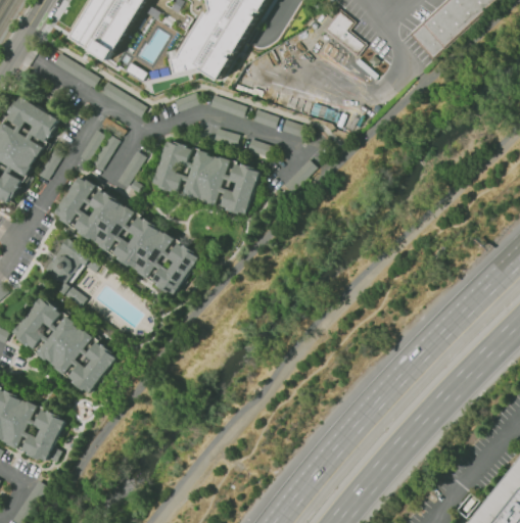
[(267,0),(218,79),(198,67),(176,74),(173,57),(179,56),(206,11),(208,12),(210,10),(208,0),(145,0),(108,62),(67,37),(90,0),(267,0)]
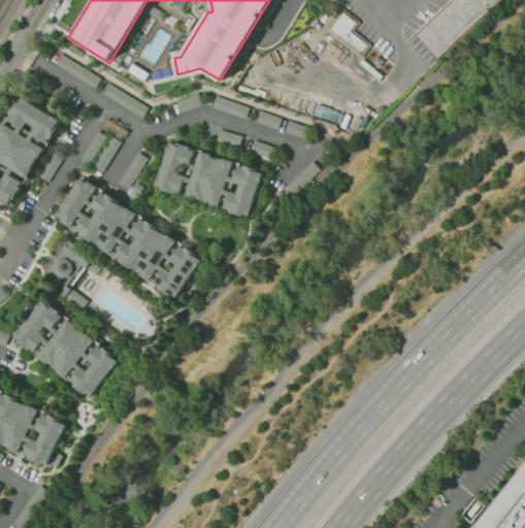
[(447,0),(492,0),(428,59),(407,36),(447,0)]
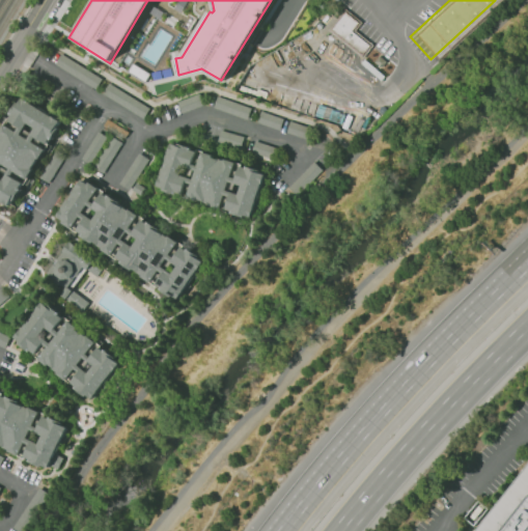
[(344,9),(360,22),(353,31),(368,45),(360,55),(328,29),(344,9)]
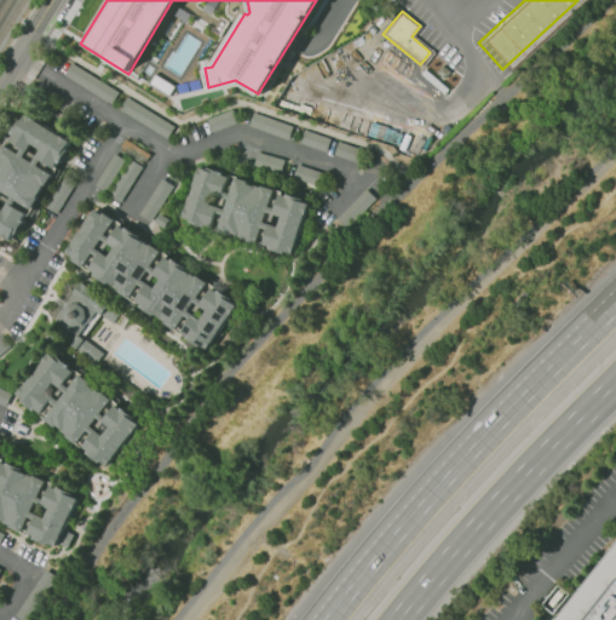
[(62,75),(69,63),(115,92),(108,103),(62,75)]
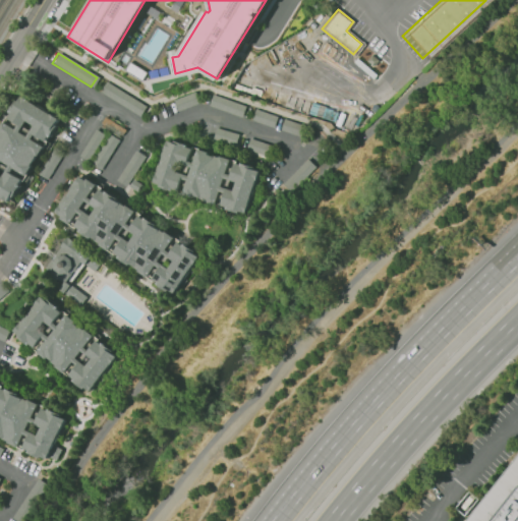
[(6,117),(20,96),(56,119),(43,140),(30,131),(34,125),(25,120),(21,126),(6,117)]
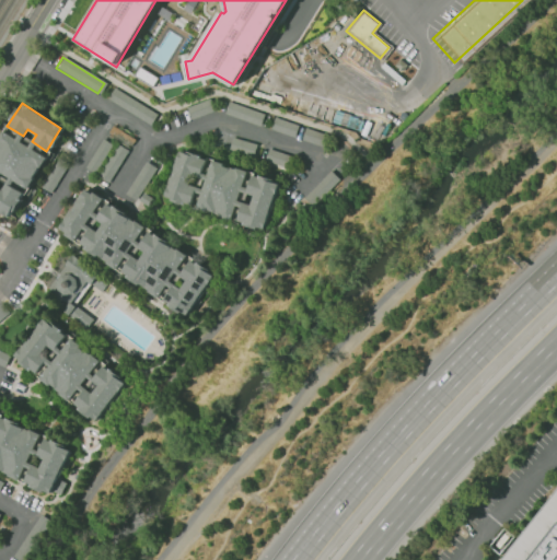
[(268,128),(271,117),(296,125),(292,136),(268,128)]
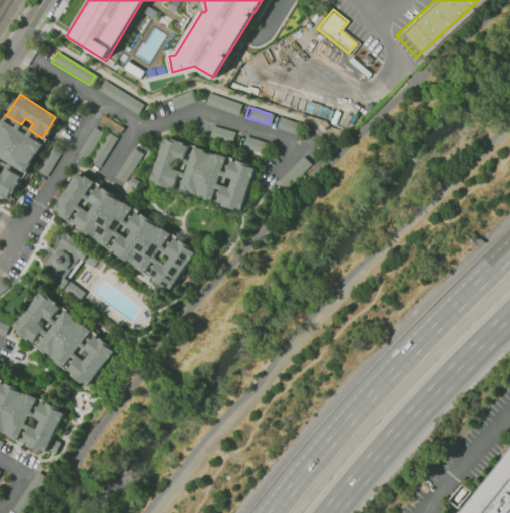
[(274,127),(276,117),(298,124),(296,133),(274,127)]
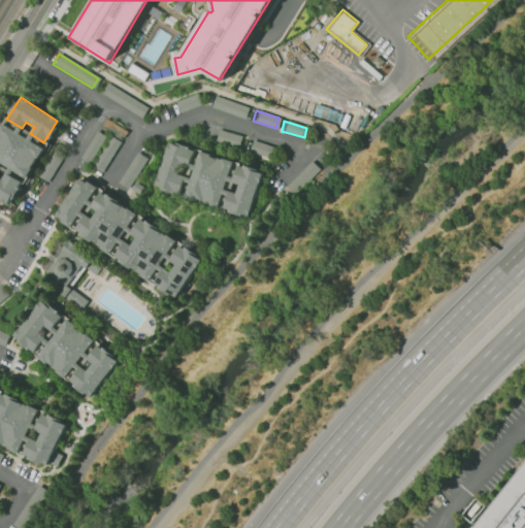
[(0,126),(1,124),(41,147),(24,176),(0,162),(0,126)]
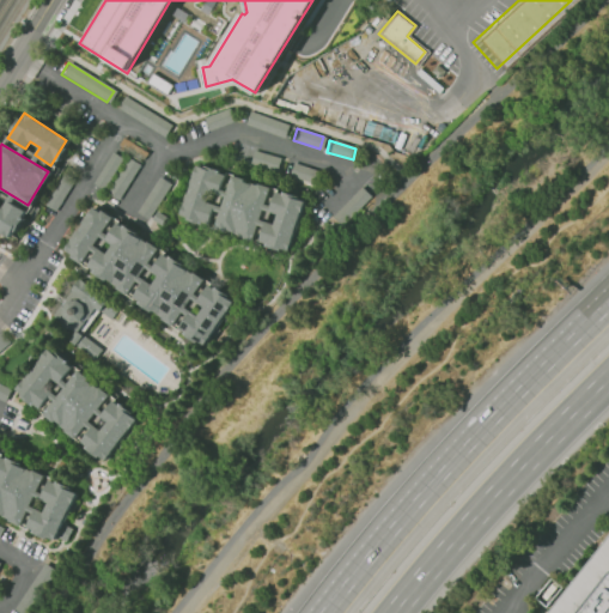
[(248,162),(251,150),(278,158),(274,170),(248,162)]
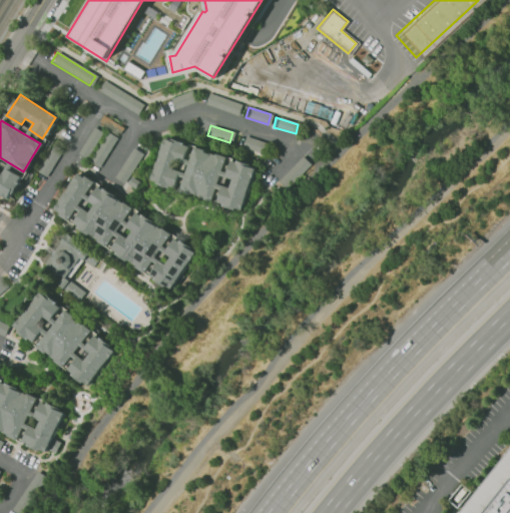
[(76,155),(93,126),(101,131),(85,159),(76,155)]
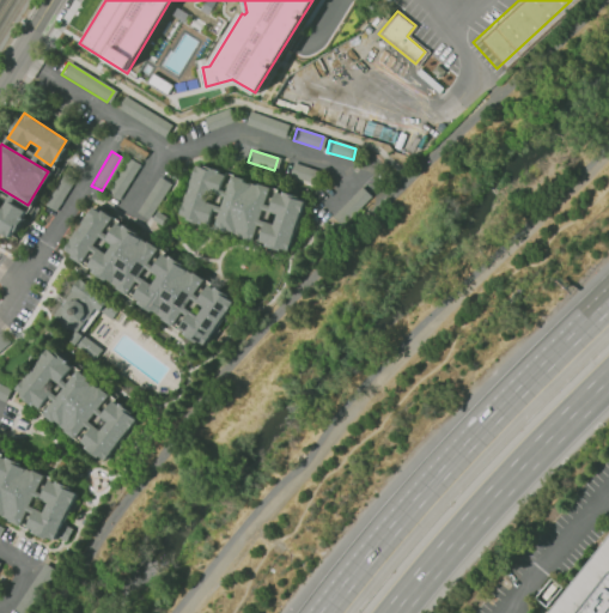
[(115,200),(105,194),(126,159),(136,165),(115,200)]
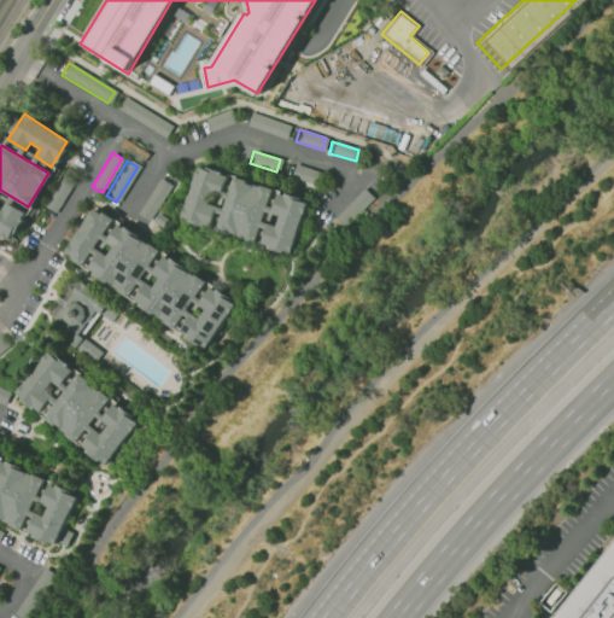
[(288,176),(292,164),(319,173),(315,184),(288,176)]
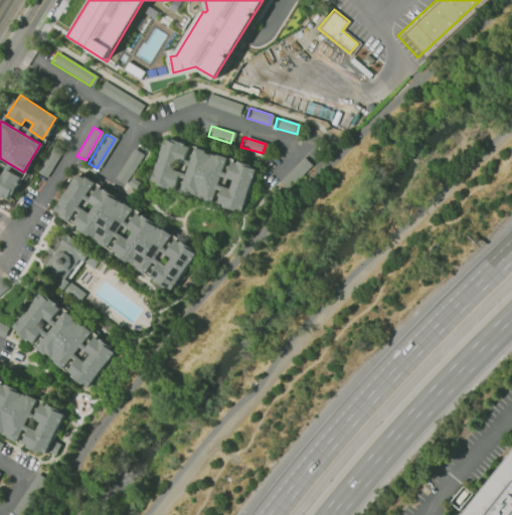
[(187,147),(163,139),(149,180),(173,188),(177,175),(172,174),(177,159),(182,161),(187,147)]
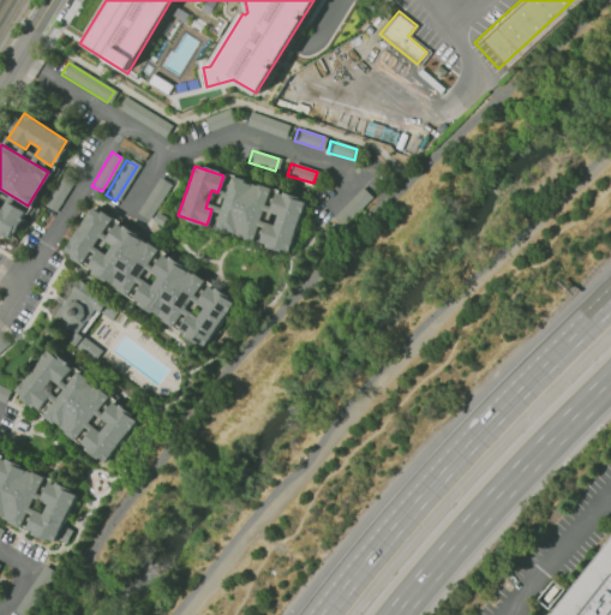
[(42,206),(63,171),(75,178),(54,212),(42,206)]
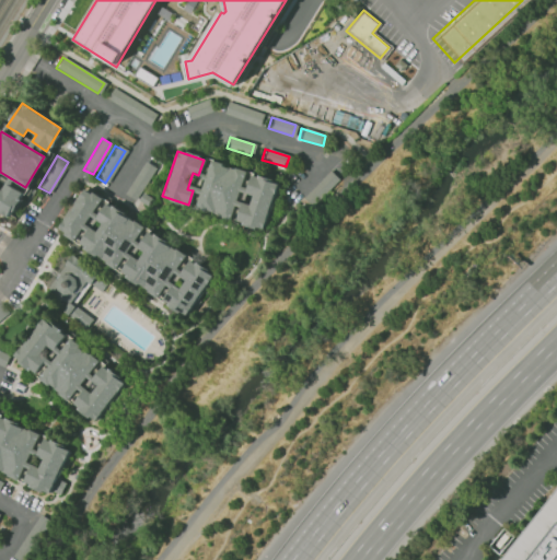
[(210,161),(245,173),(230,218),(195,207),(210,161)]
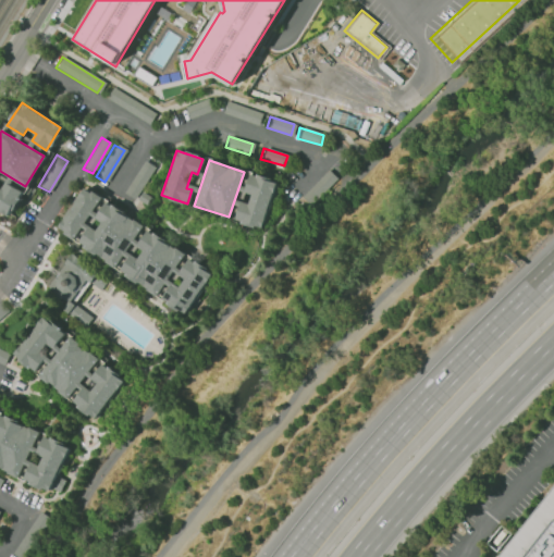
[(131,199),(122,194),(145,161),(154,168),(131,199)]
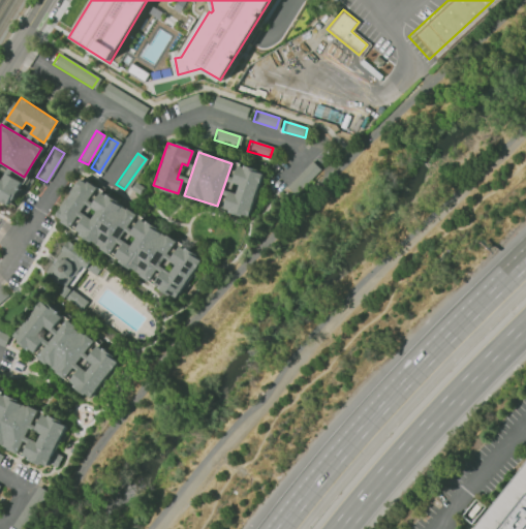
[(285,185),(310,161),(318,170),(295,194),(285,185)]
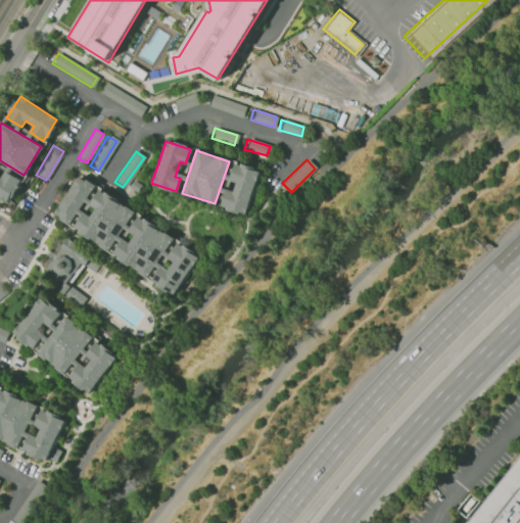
[(234,163),(257,170),(245,214),(221,206),(226,191),(233,193),(236,183),(229,181),(234,163)]
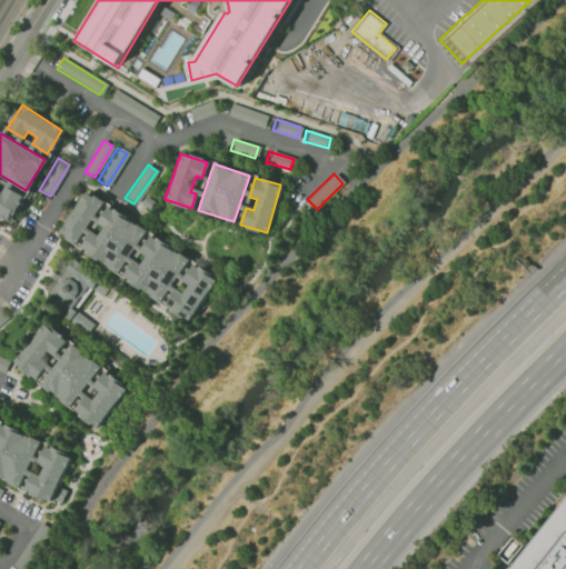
[(0,215),(7,219),(21,196),(6,187),(2,193),(0,191),(0,215)]
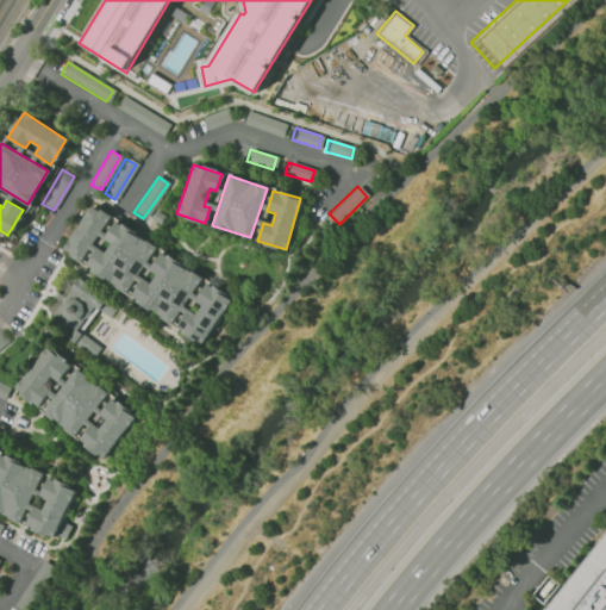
[(79,262),(62,250),(92,205),(110,217),(79,262)]
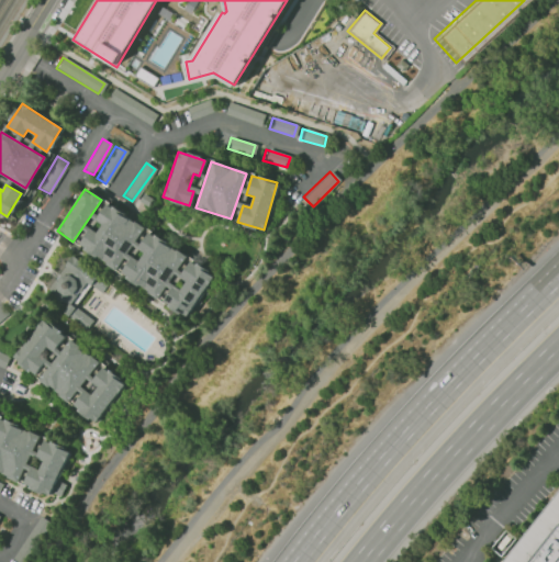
[(144,193),(153,198),(147,206),(138,201),(144,193)]
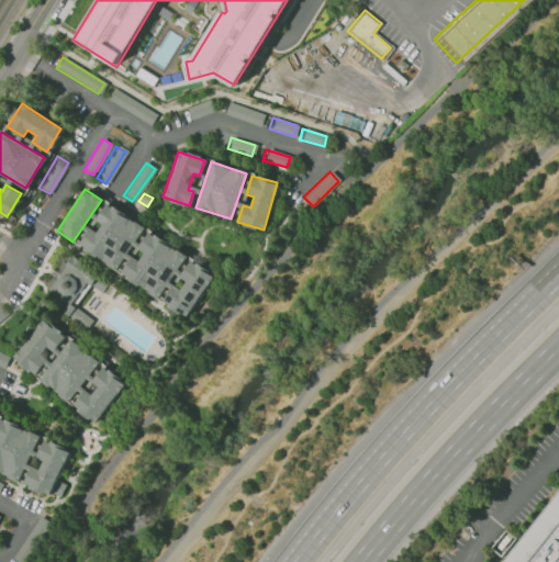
[(107,205),(143,228),(115,270),(78,246),(89,231),(97,236),(102,227),(94,223),(107,205)]
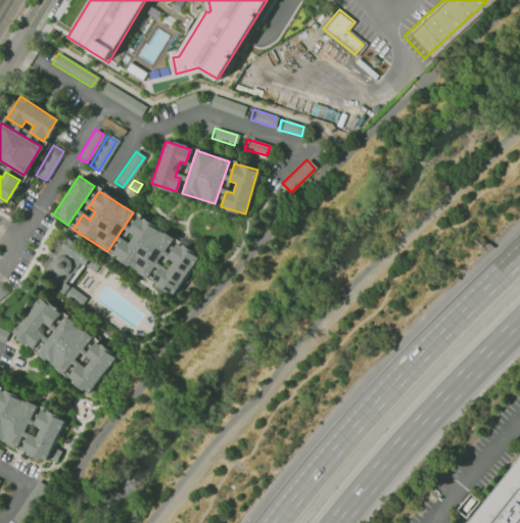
[(138,217),(172,238),(146,277),(112,254),(122,240),(129,245),(134,237),(127,233),(138,217)]
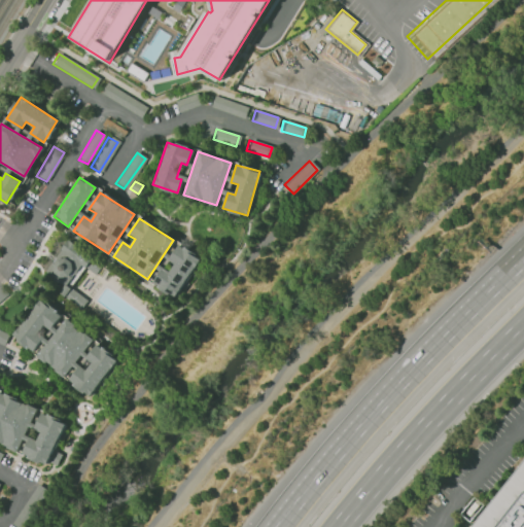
[(65,286),(46,273),(66,244),(85,257),(65,286)]
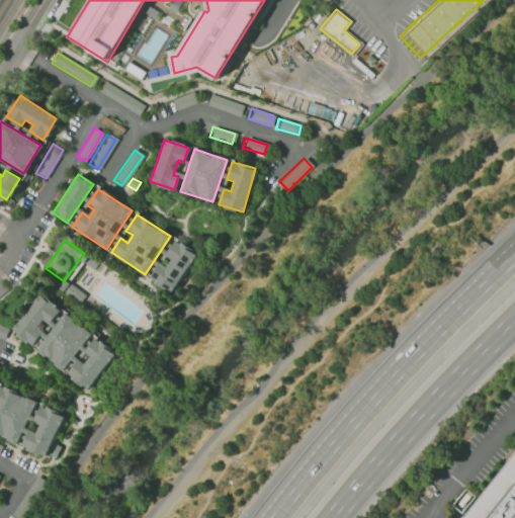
[(175,241),(195,254),(172,291),(151,277),(159,264),(167,269),(173,260),(166,256),(175,241)]
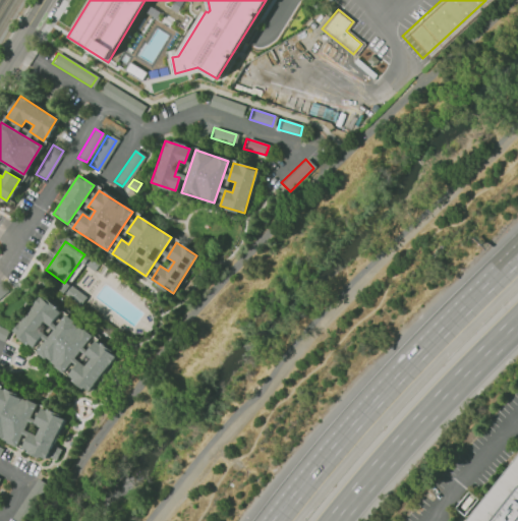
[(59,311),(40,296),(12,332),(33,348),(44,334),(37,329),(43,322),(48,326),(59,311)]
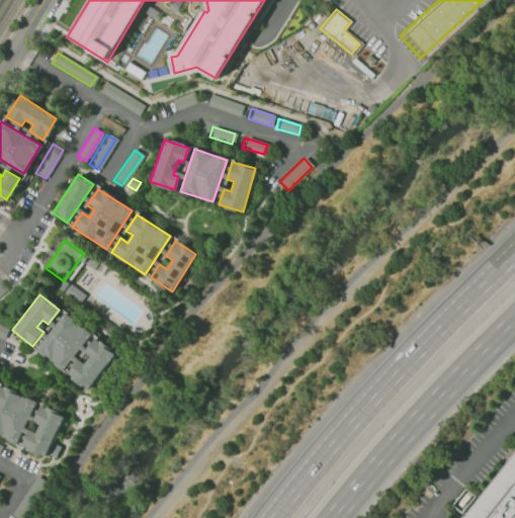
[(35,348),(64,313),(91,334),(63,369),(35,348)]
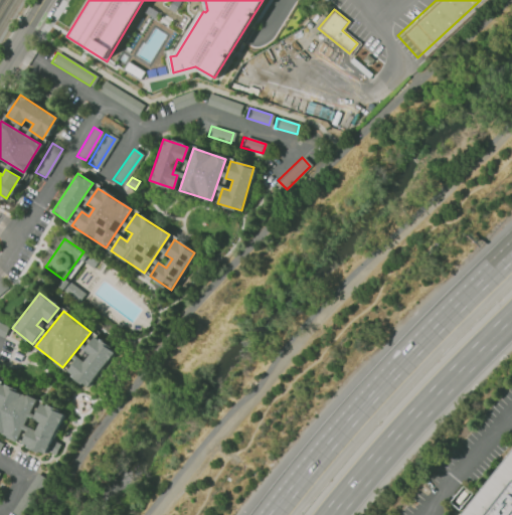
[(94,336),(114,351),(87,386),(66,370),(77,357),(82,361),(89,353),(83,349),(94,336)]
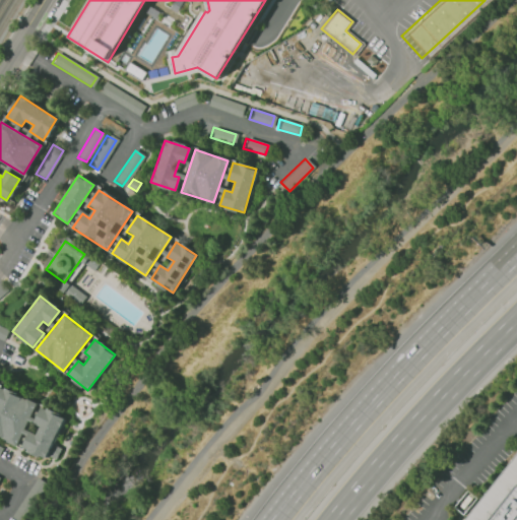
[(0,387),(34,402),(14,444),(0,437),(0,387)]
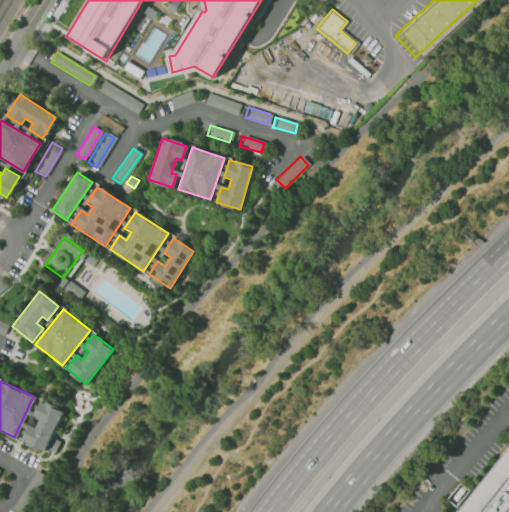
[(39,401),(62,411),(44,451),(21,441),(27,426),(33,429),(38,420),(32,417),(39,401)]
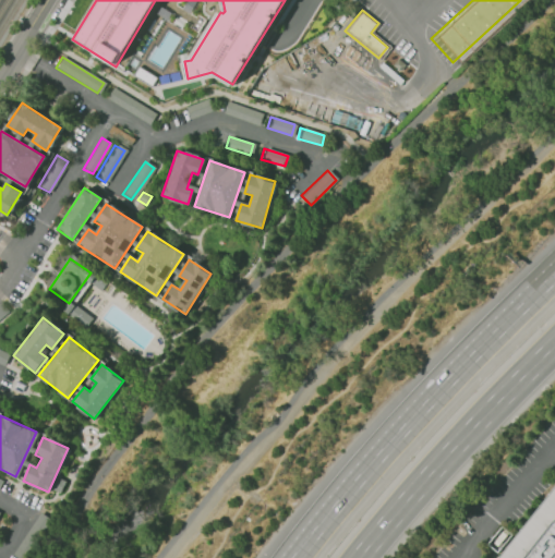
[(491,557),(554,476),(554,557),(491,557)]
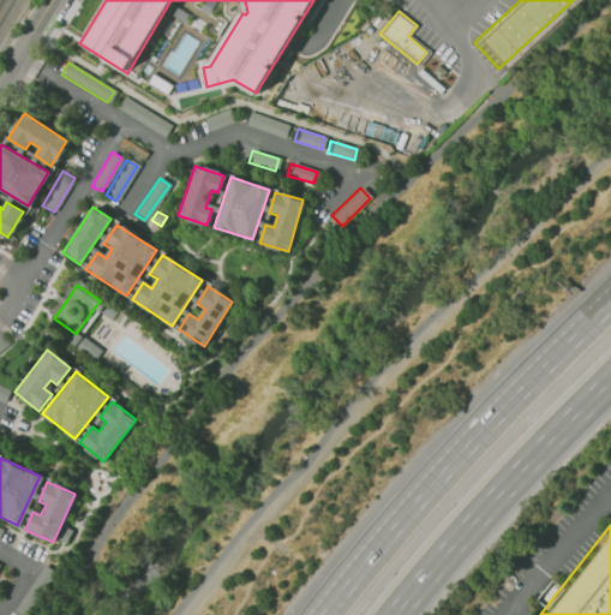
[(0,543),(5,547),(10,536),(0,531),(0,543)]
